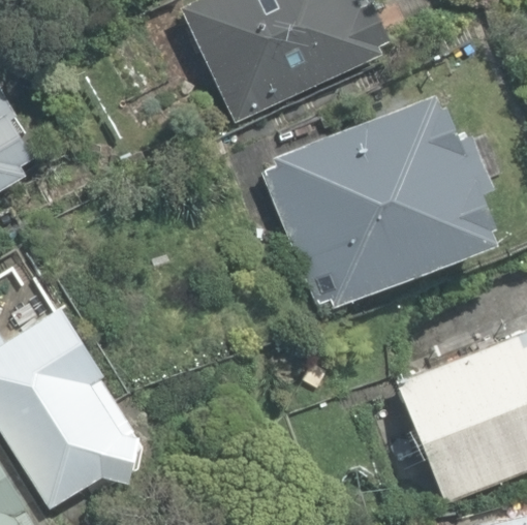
[(196,99),(213,134),(235,124),(237,127),(383,59),(378,49),(389,43),(370,4),(367,5),(365,0),(198,0),(180,9),(218,90),(196,99)]
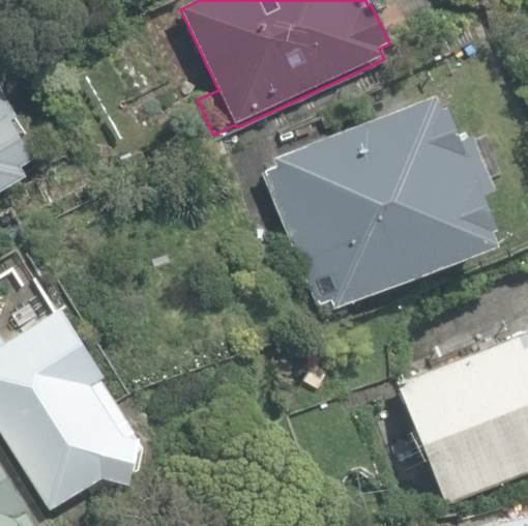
[(0,198),(27,181),(21,171),(35,163),(12,124),(19,120),(0,88),(0,198)]
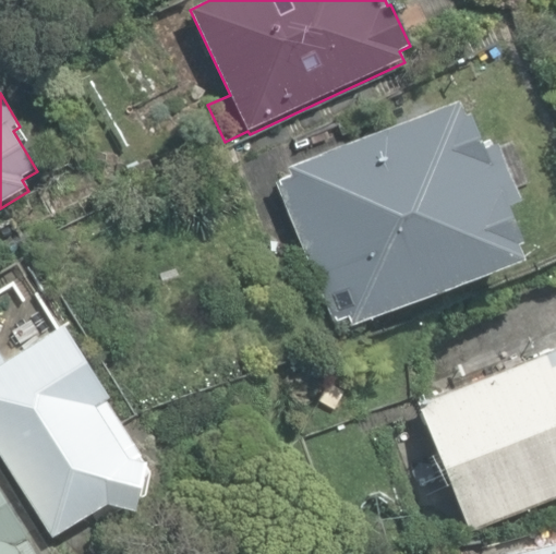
[(348,317),(352,327),(522,259),(517,245),(522,243),(507,207),(520,202),(497,143),(483,148),(468,112),(463,113),(458,99),(286,169),(289,179),(276,184),(333,324),(348,317)]
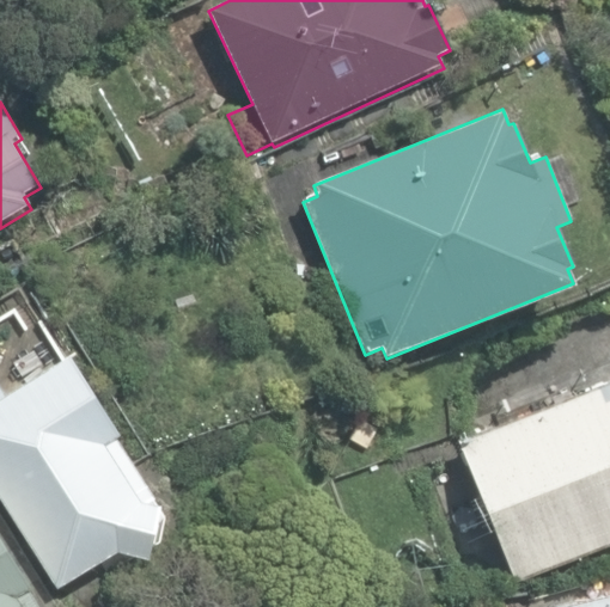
[(0,496),(58,592),(119,553),(148,562),(160,506),(69,355),(5,390),(0,382),(0,496)]
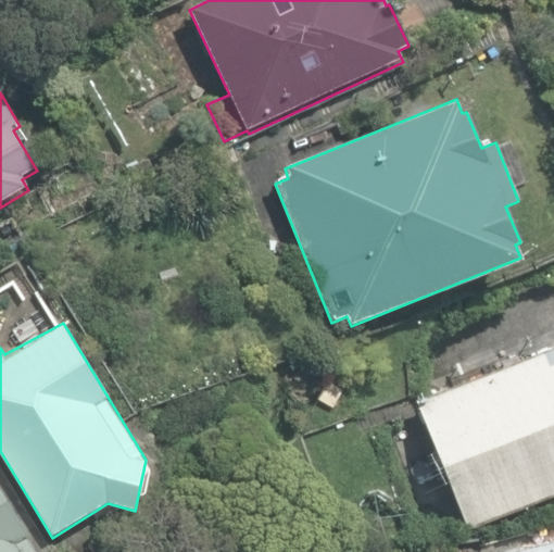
[(553,336),(416,391),(467,522),(553,487),(553,336)]
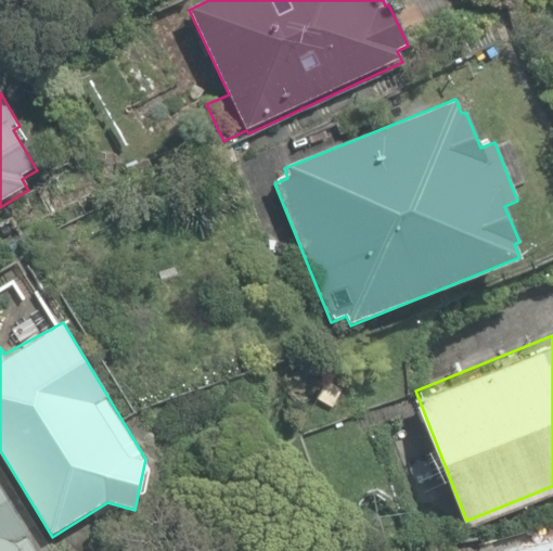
[(40,550),(0,485),(0,550),(40,550)]
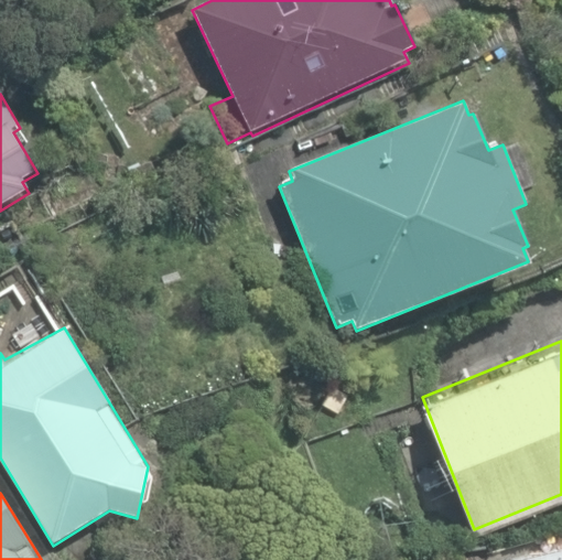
[(561,531),(496,547),(497,559),(561,559),(561,531)]
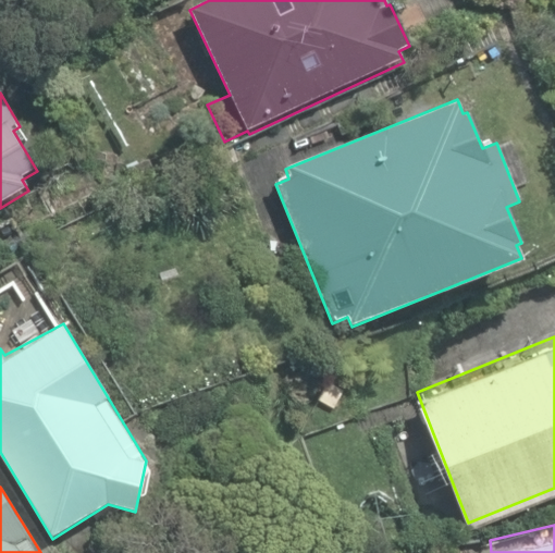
All buildings are outlined.
